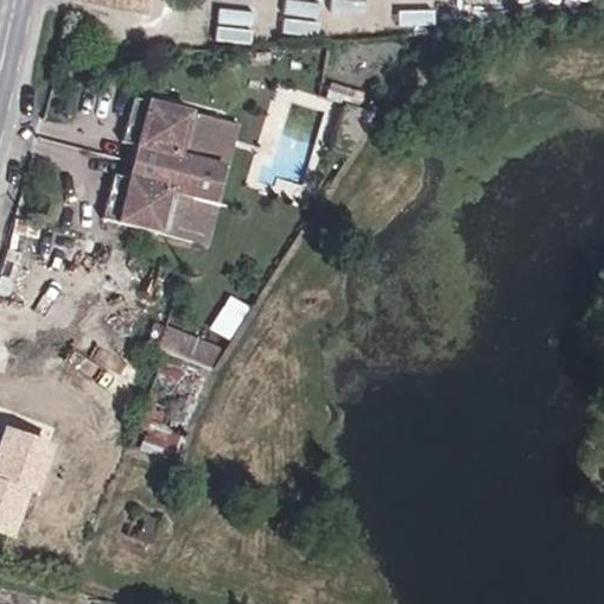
[(151,101),(137,97),(121,141),(135,145),(151,101)]
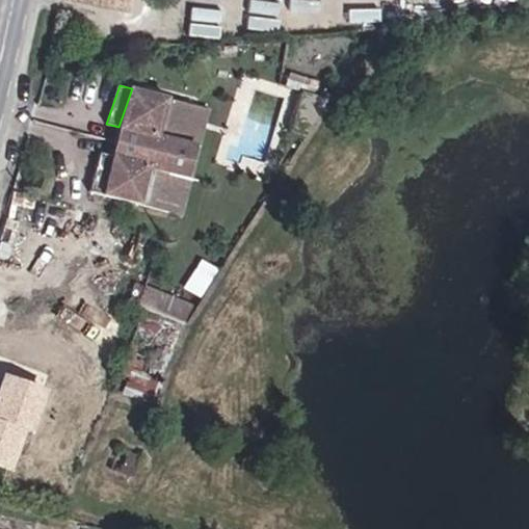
[(195,102),(132,88),(118,127),(109,154),(96,191),(159,205),(173,168),(184,173),(194,143),(182,139),(195,102)]
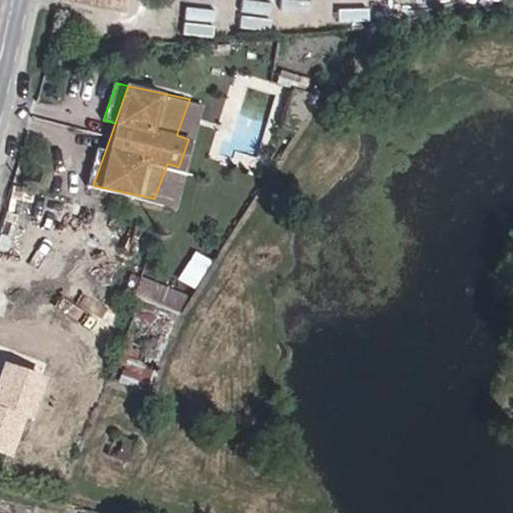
[(106,149),(93,146),(81,182),(93,185),(106,149)]
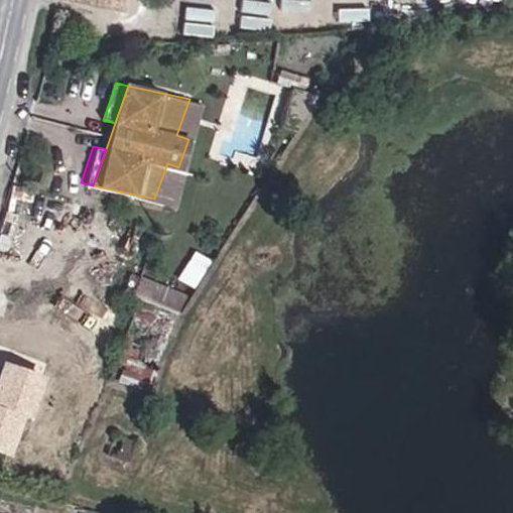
[(47,313),(92,295),(84,280),(41,300),(47,313)]
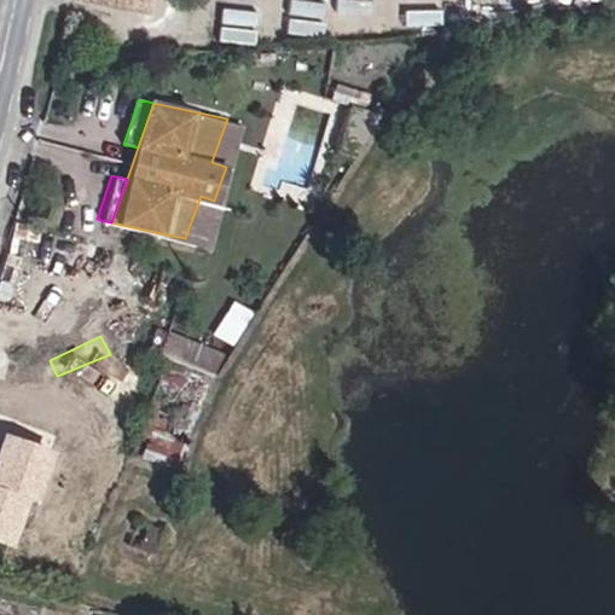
[(212,372),(163,355),(139,427),(187,444),(212,372)]
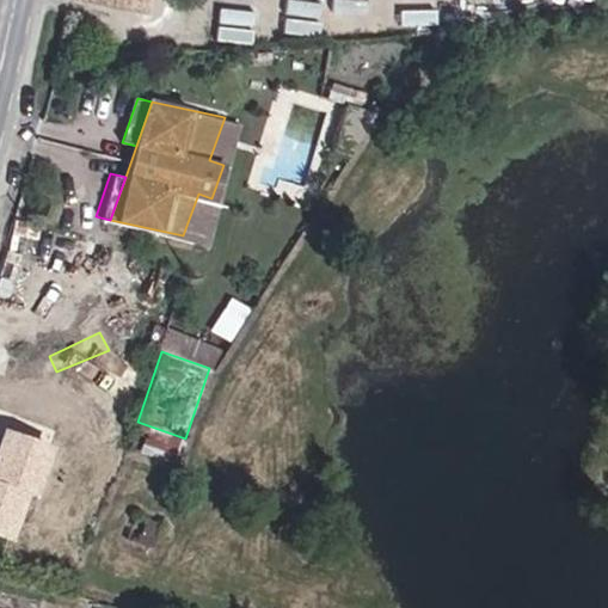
[(0,430),(0,536),(28,546),(57,446),(1,428),(0,430)]
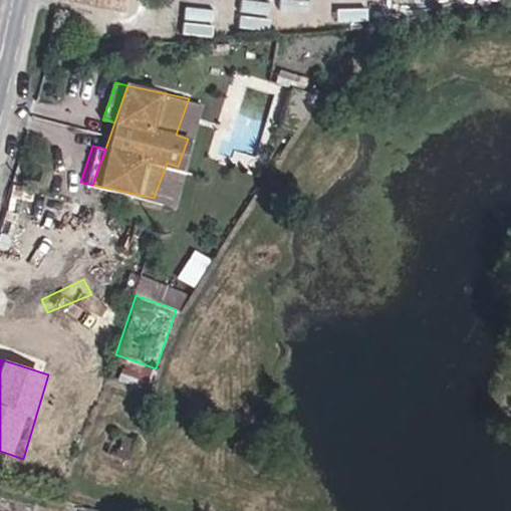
[(112,431),(105,456),(124,462),(133,438),(112,431)]
